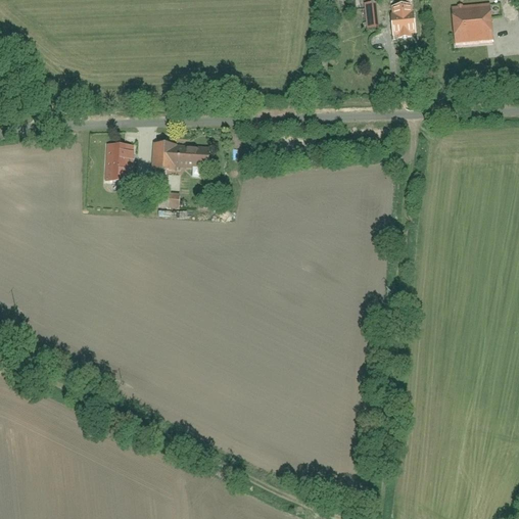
[(364,4),(366,28),(378,27),(376,2),(364,4)]
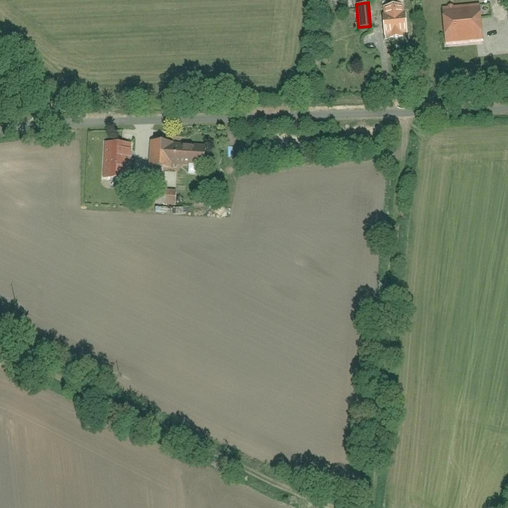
[(444,11),(446,41),(483,39),(481,9),(444,11)]
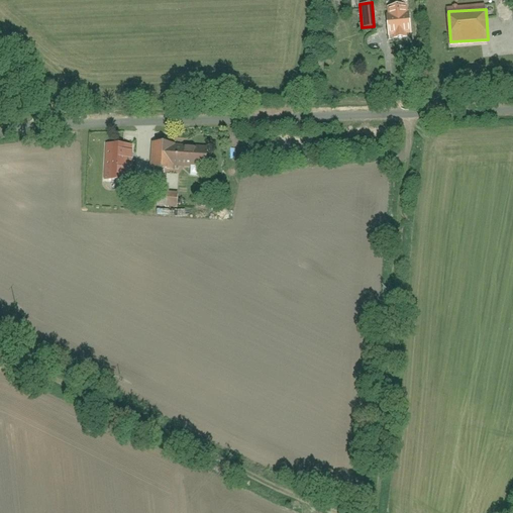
[(385,12),(387,32),(409,31),(407,10),(385,12)]
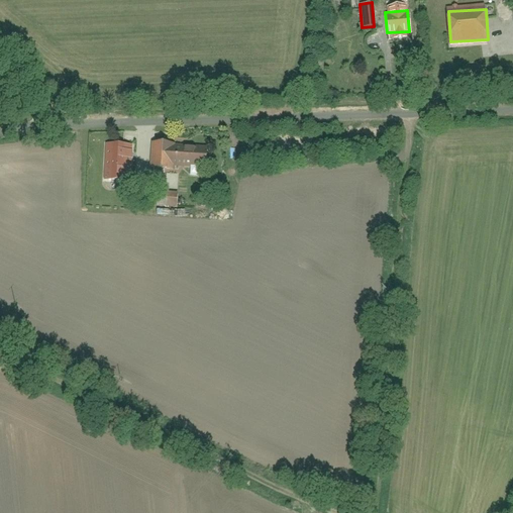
[(207,142),(150,141),(150,168),(207,169),(207,142)]
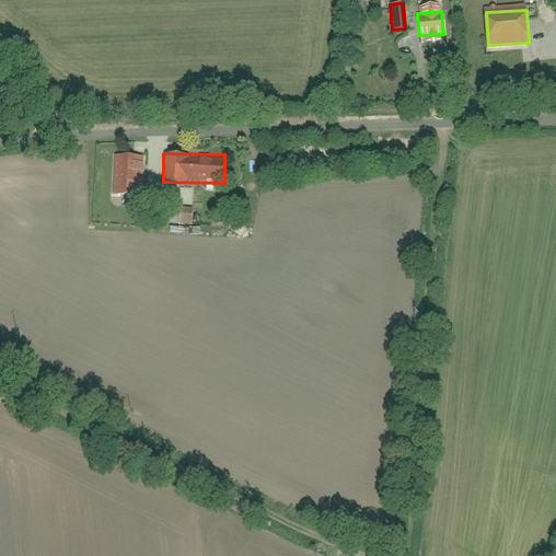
[(138,157),(112,155),(109,193),(136,194),(138,157)]
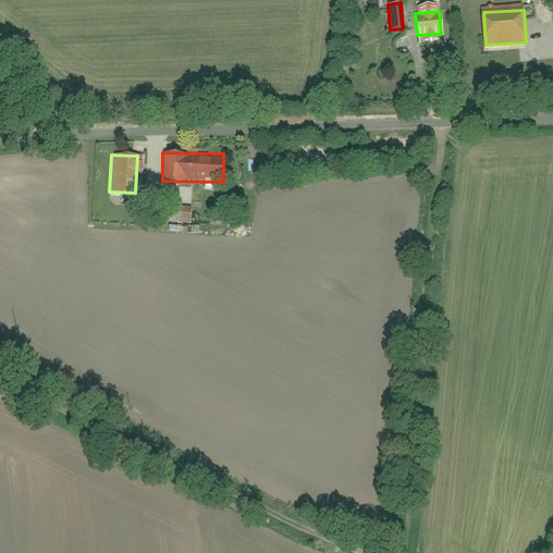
[(168,201),(167,219),(189,221),(191,203),(168,201)]
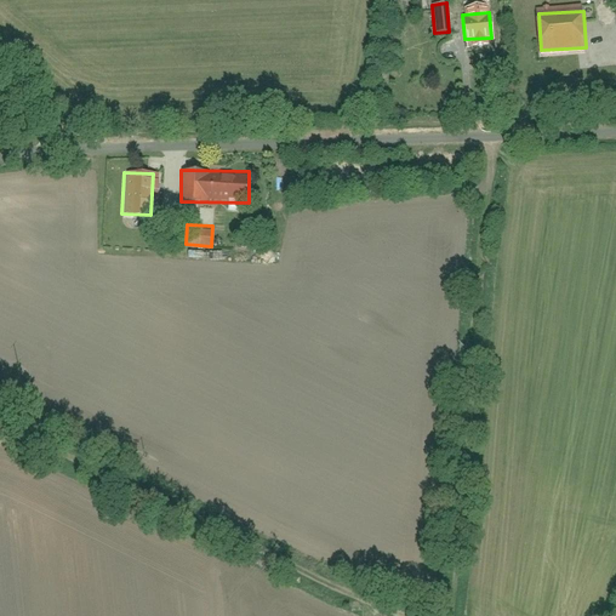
All buildings are outlined.
